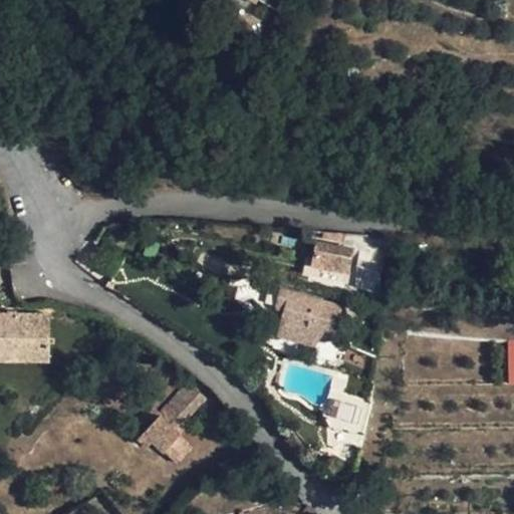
[(305,279),(347,288),(355,248),(314,239),(305,279)]
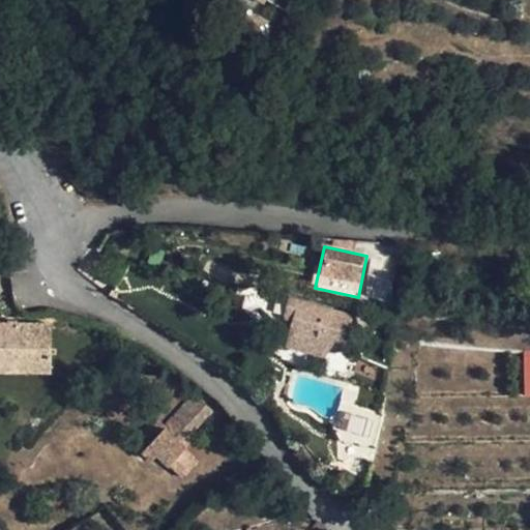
[(244,332),(277,344),(285,322),(272,317),(277,299),(260,293),(244,332)]
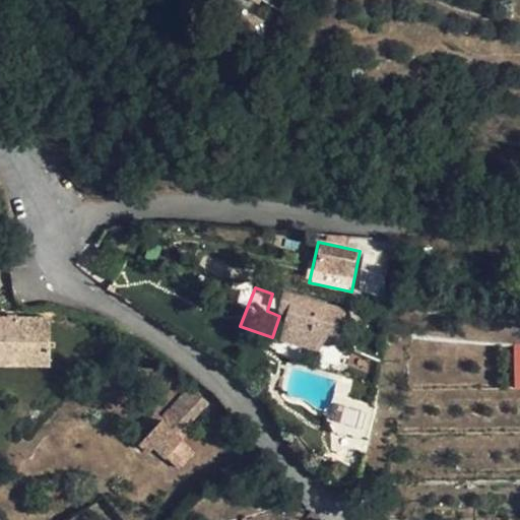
[(279,316),(272,337),(312,351),(316,339),(328,343),(335,317),(272,294),(267,311),(279,316)]
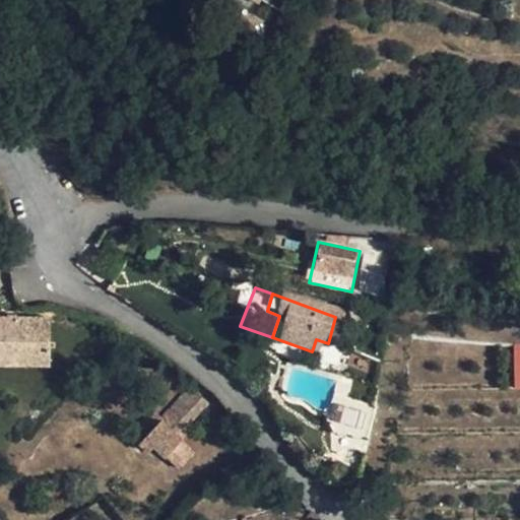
[(50,313),(0,313),(0,360),(51,360),(50,313)]
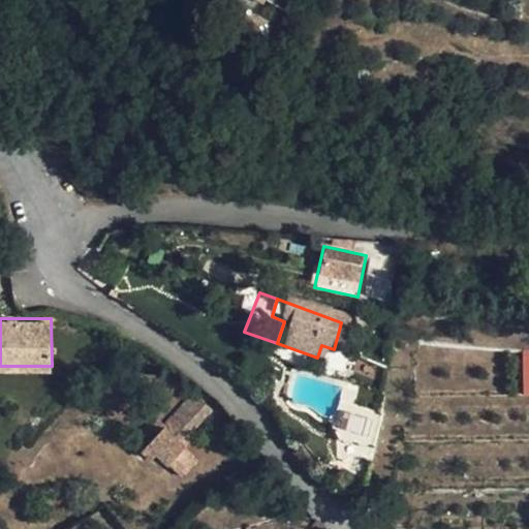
[(150,459),(157,452),(180,475),(197,459),(182,443),(214,412),(195,392),(138,446),(150,459)]
